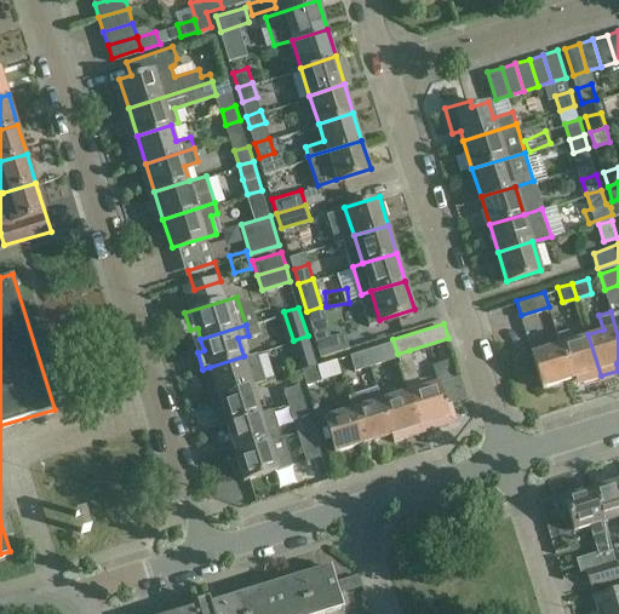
[(601,376),(588,334),(572,339),(568,328),(556,332),(560,343),(571,378),(582,374),(583,382),(601,376)]
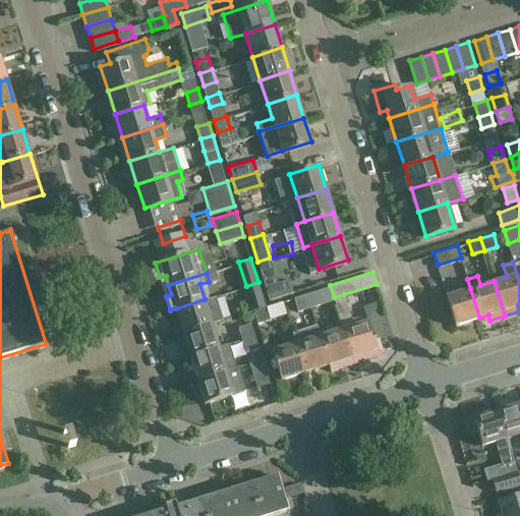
[(270,297),(293,290),(289,278),(278,282),(266,285),(270,297)]
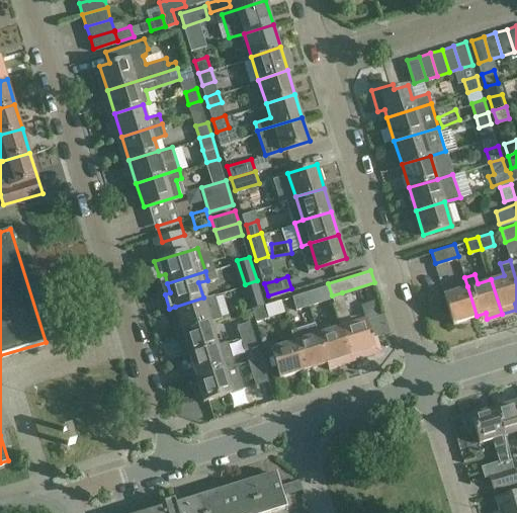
[(245,284),(248,296),(260,293),(257,280),(245,284)]
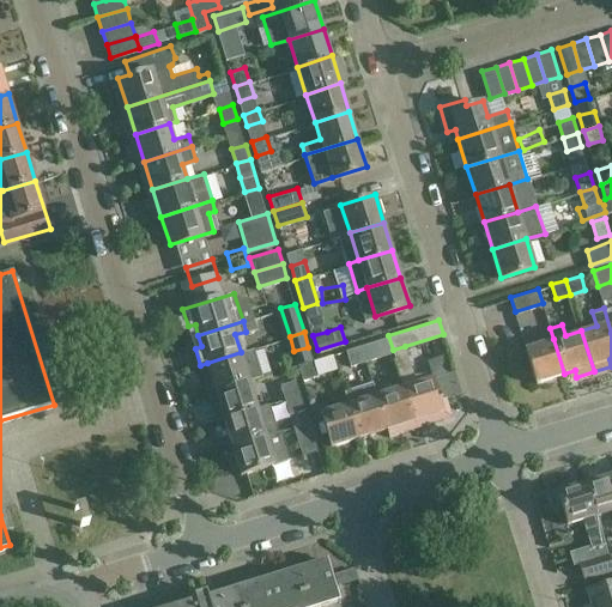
[(359,345),(364,358),(380,353),(375,339),(359,345)]
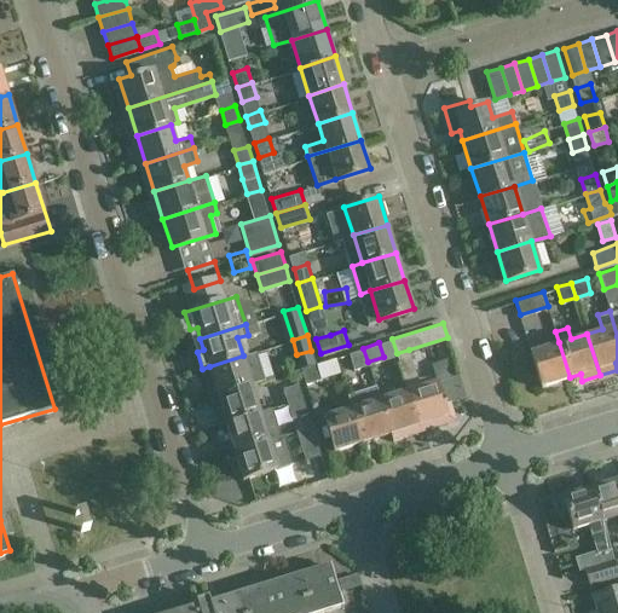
[(570,377),(559,342),(531,352),(542,387),(546,386),(546,385),(570,377)]
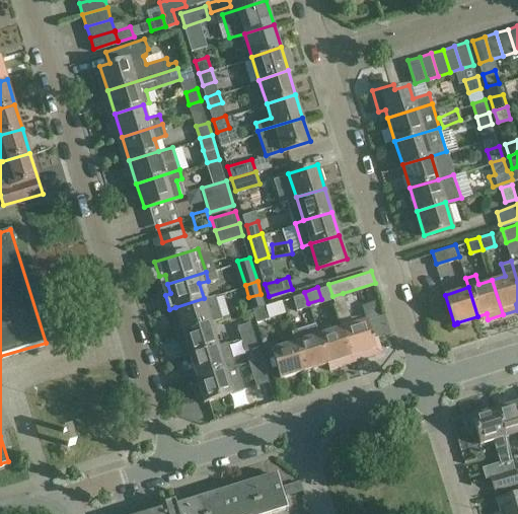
[(308,303),(304,292),(293,295),(297,307),(308,303)]
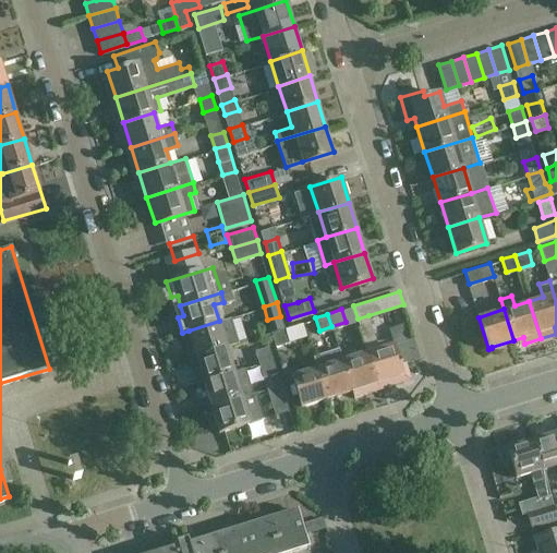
[(378,348),(368,315),(358,319),(367,351),(377,383),(386,380),(388,386),(411,380),(403,356),(397,358),(392,343),(378,348)]
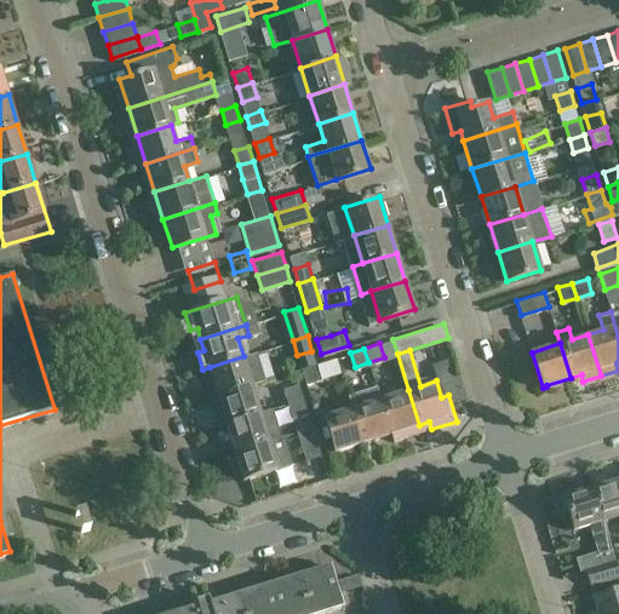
[(215,384),(218,395),(252,383),(264,379),(261,367),(248,372),(244,356),(210,367),(202,369),(207,386),(215,384)]
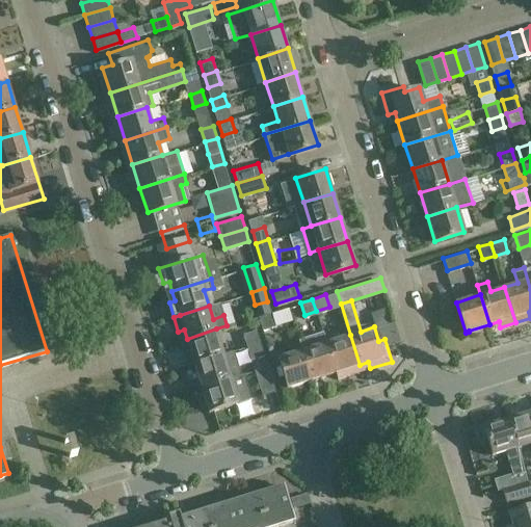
[(260,316),(264,328),(276,324),(273,312),(260,316)]
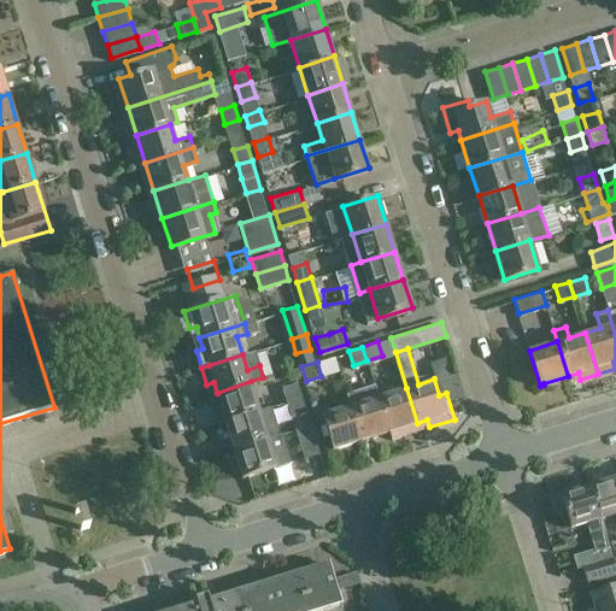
[(218,422),(226,419),(259,409),(251,381),(217,393),(221,403),(213,405),(218,422)]
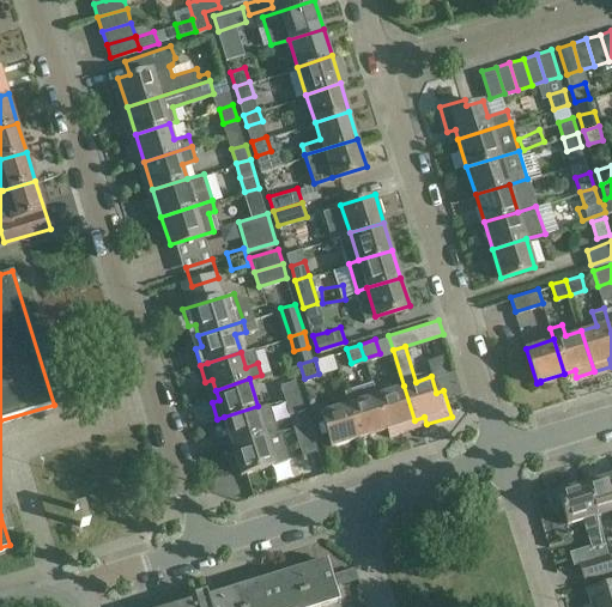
[(286,399),(301,394),(296,378),(282,383),(286,399)]
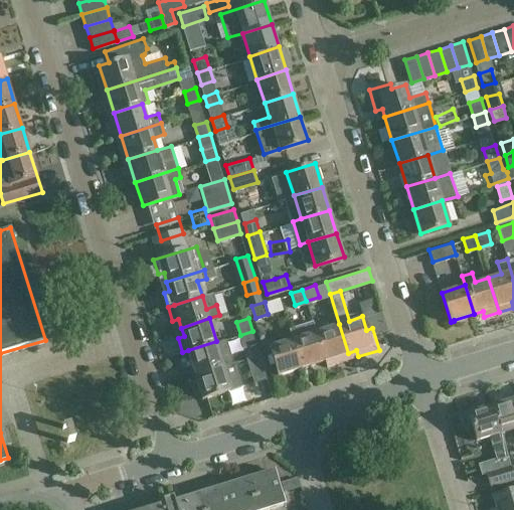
[(324,360),(315,331),(312,320),(289,327),(293,338),(302,367),(324,360)]
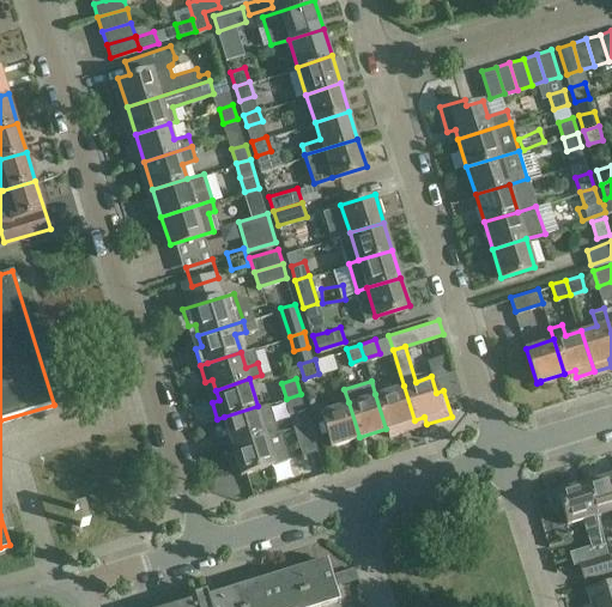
[(386,429),(388,436),(406,430),(405,423),(414,420),(404,386),(375,394),(386,429)]
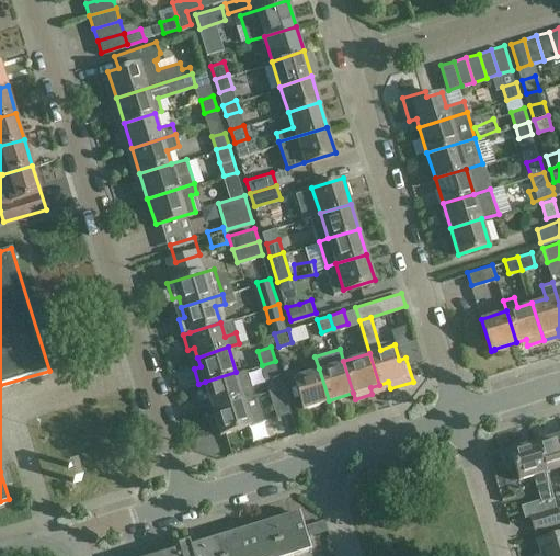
[(275,361),(262,365),(266,378),(280,374),(275,361)]
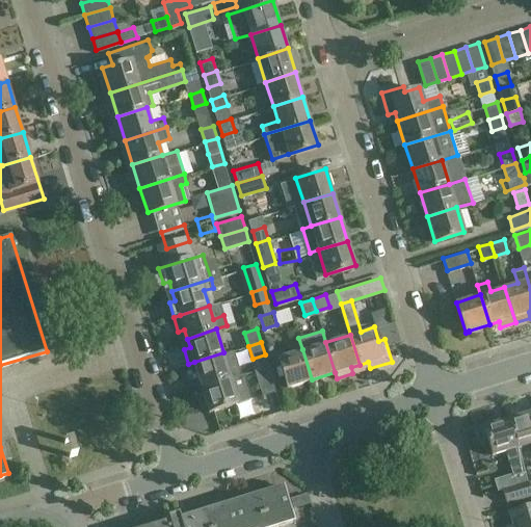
[(312,379),(302,349),(277,357),(287,387),(312,379)]
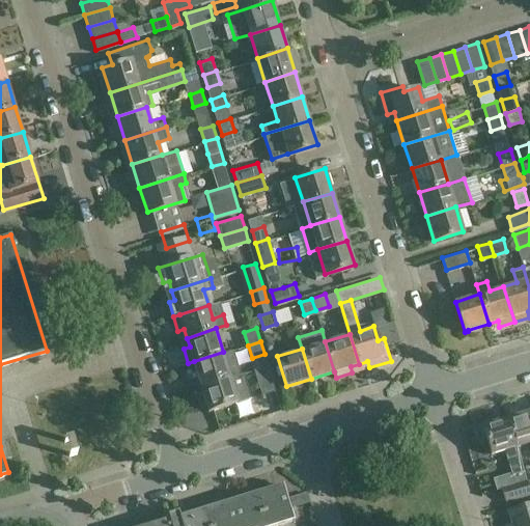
[(201,385),(231,376),(223,352),(194,361),(201,385)]
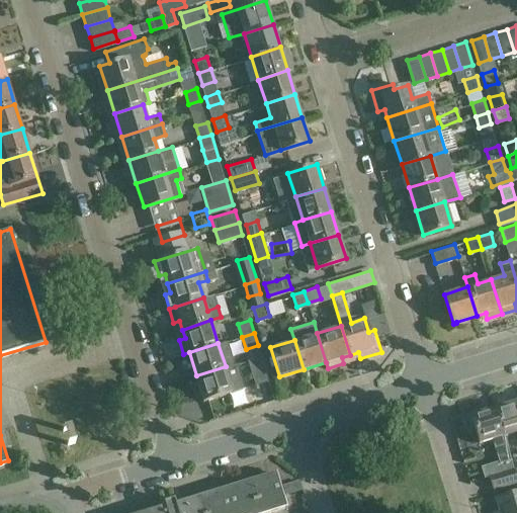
[(261,355),(260,355),(248,359),(256,383),(269,379),(261,355)]
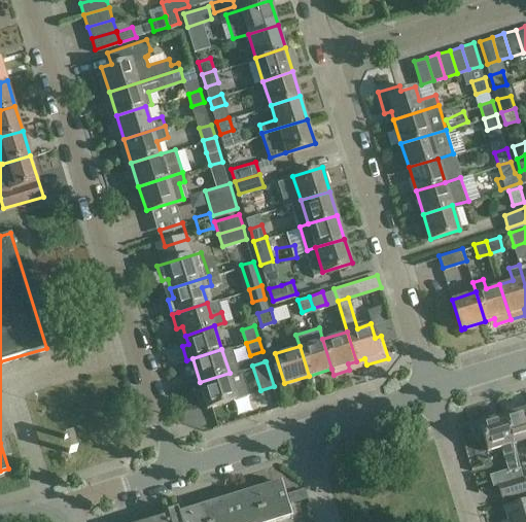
[(230,373),(200,382),(208,407),(237,397),(230,373)]
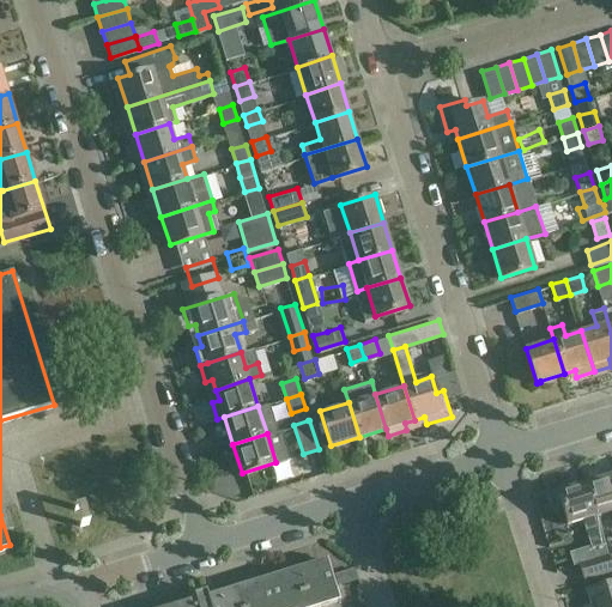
[(611,473),(586,483),(595,514),(611,509),(611,473)]
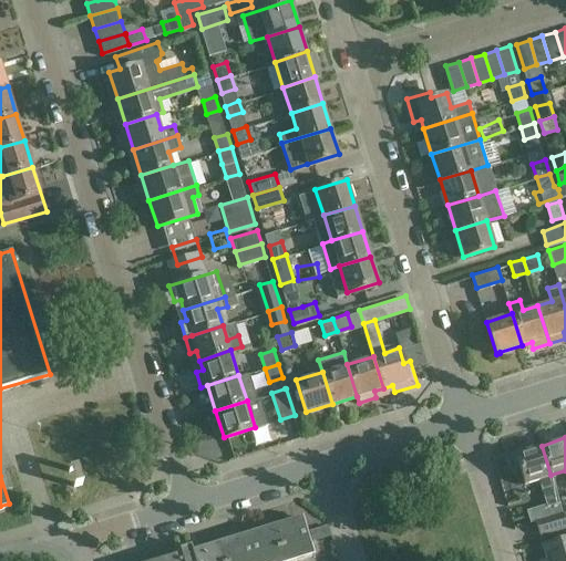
[(551,475),(542,446),(514,454),(515,456),(508,458),(513,470),(520,469),(524,484),(539,478),(547,502),(547,505),(551,515),(562,511),(558,501),(551,475)]
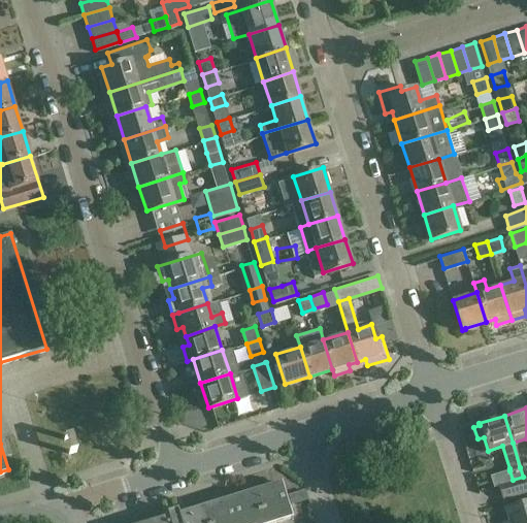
[(526,487),(523,477),(498,484),(502,497),(526,490),(526,487)]
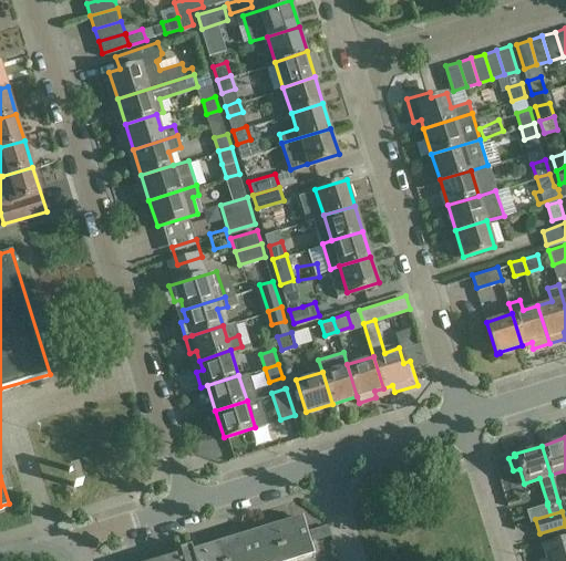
[(274,525),(285,560),(289,560),(315,553),(302,516),(274,525)]
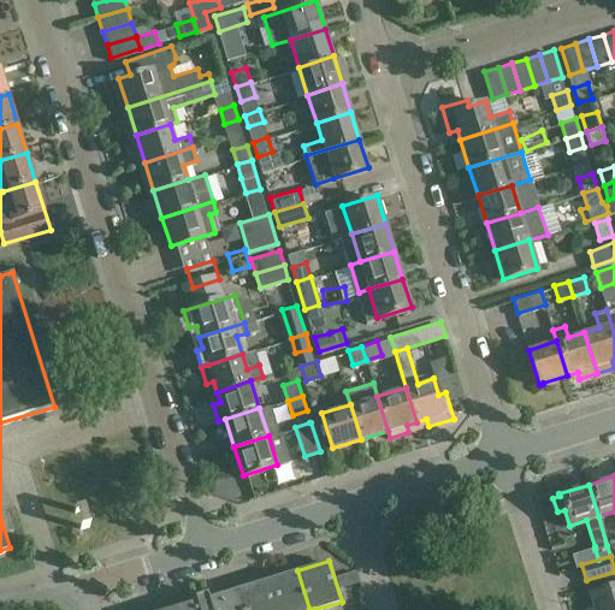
[(309,609),(297,570),(268,580),(277,609),(309,609)]
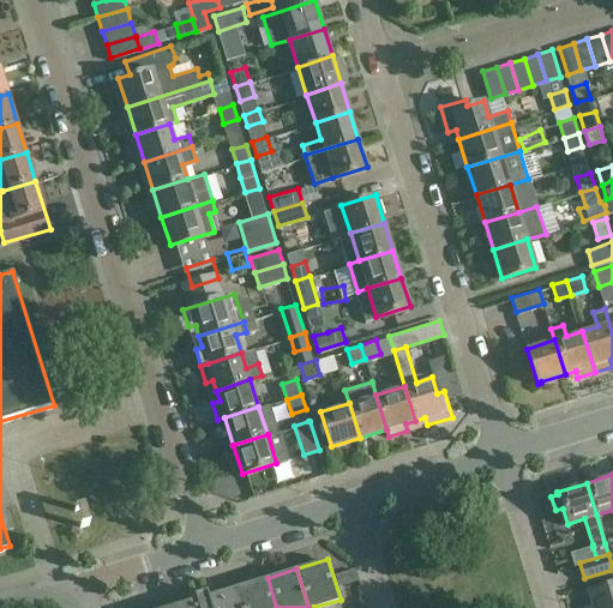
[(238,587),(244,607),(276,607),(268,578),(238,587)]
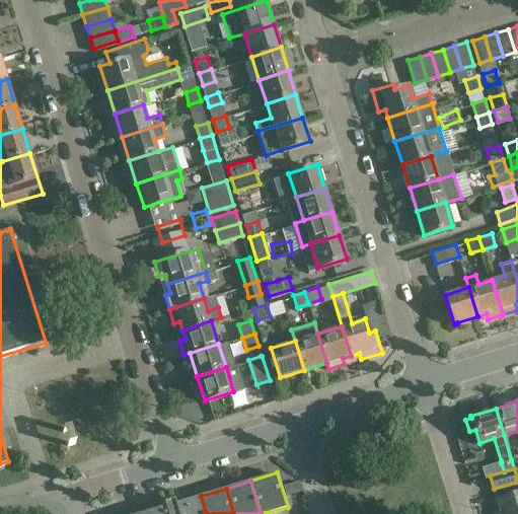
[(495,513),(517,513),(517,490),(497,498),(501,510),(495,512),(495,513)]
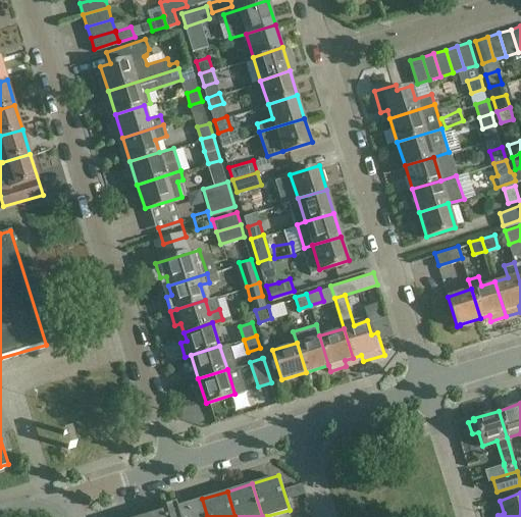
[(176,507),(179,516),(207,516),(202,499),(176,507)]
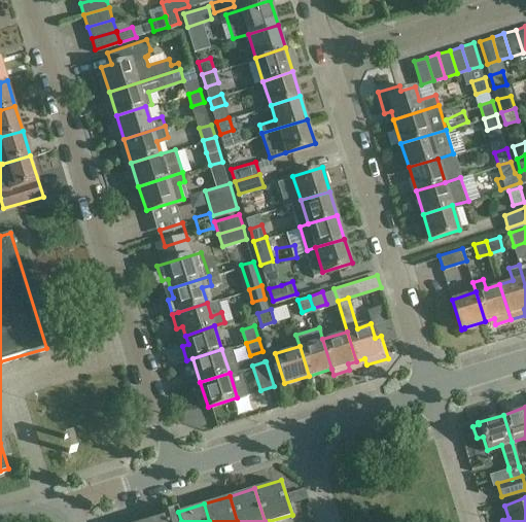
[(181,521),(178,512),(177,508),(167,511),(168,515),(144,521),(181,521)]
